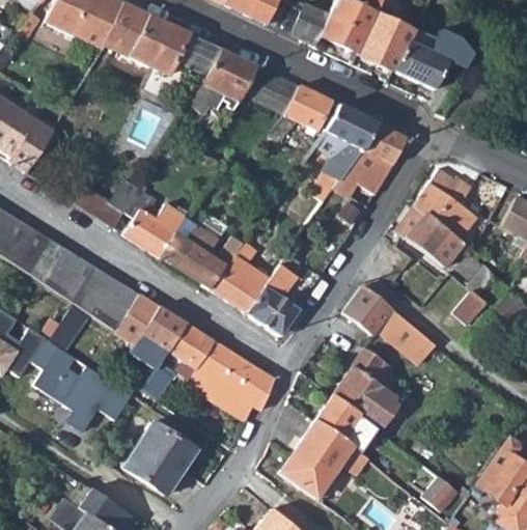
[(14,0),(33,11),(35,12),(43,0),(14,0)]
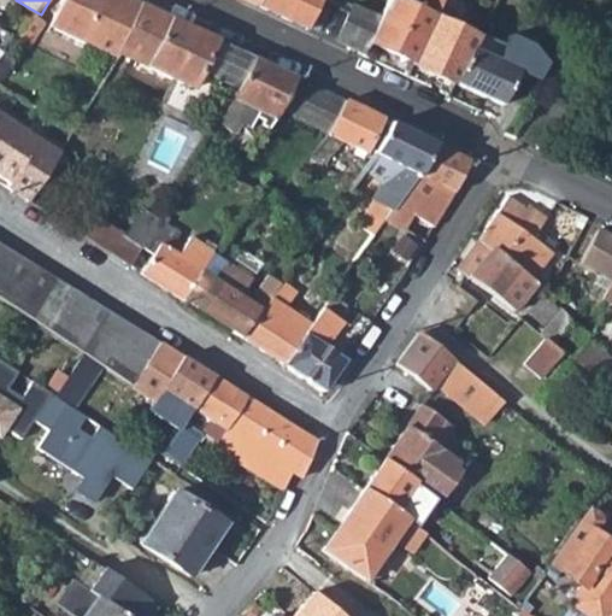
[(66,0),(53,28),(84,44),(106,0),(66,0)]
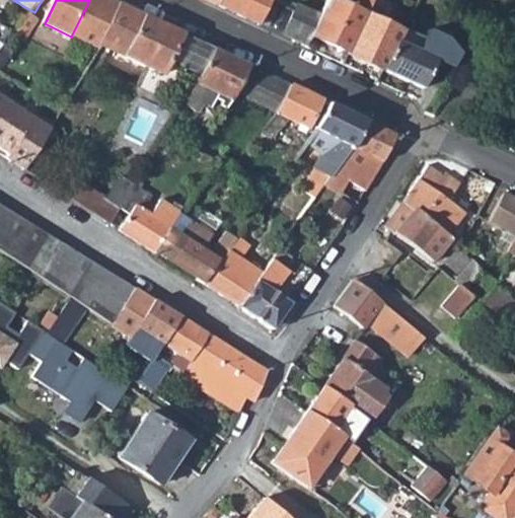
[(89,0),(71,37),(91,46),(100,50),(102,45),(103,43),(122,3),(115,0),(89,0)]
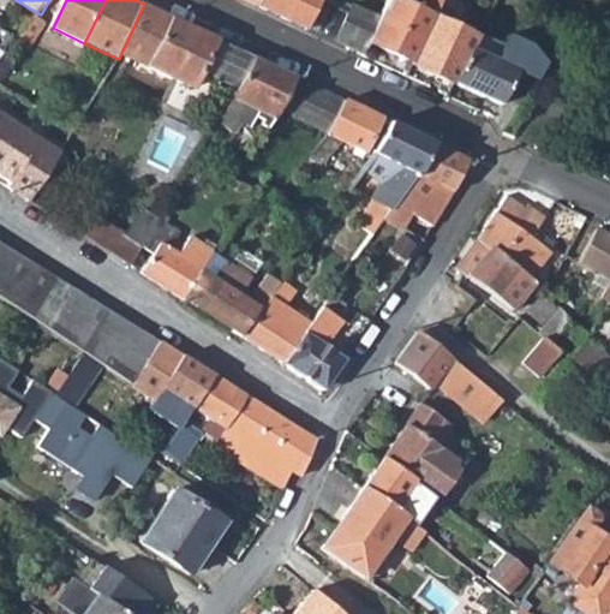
[(261,0),(258,6),(309,30),(322,0),(261,0)]
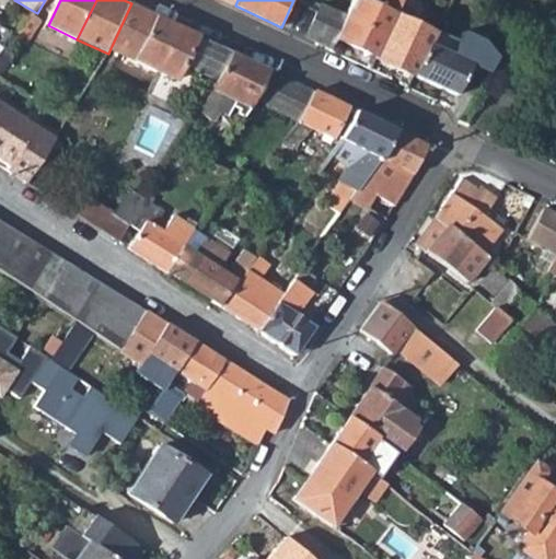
[(342,0),(337,10),(349,16),(356,3),(348,0),(342,0)]
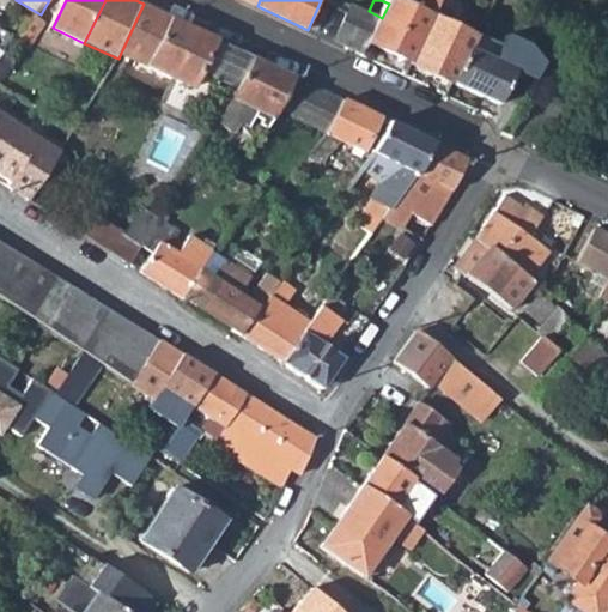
[(382,18),(371,41),(417,62),(437,13),(425,8),(418,8),(413,7),(396,0),(390,0),(389,4),(382,18)]
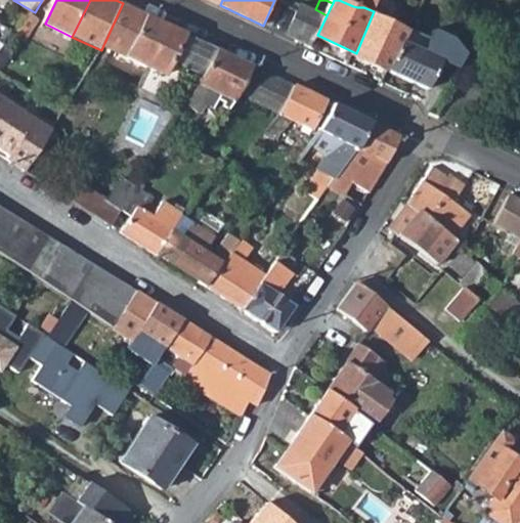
[(356,53),(355,54),(390,71),(404,40),(408,32),(391,24),(398,6),(393,5),(395,1),(392,0),(379,0),(378,1),(374,11),(356,53)]
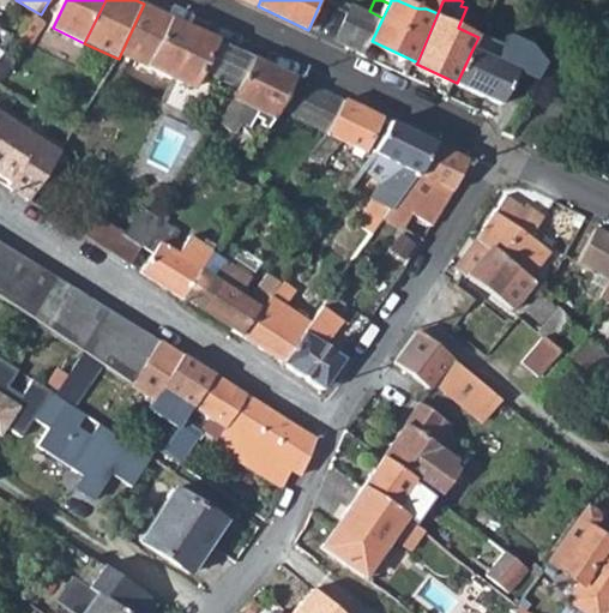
[(422,0),(418,8),(426,8),(438,13),(442,1),(439,0),(422,0)]
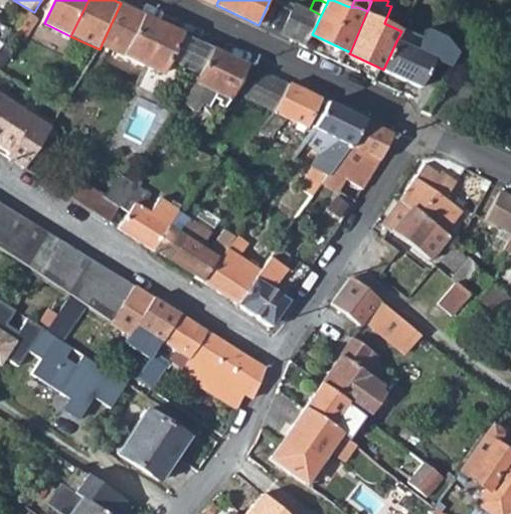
[(282,32),(307,44),(312,34),(321,15),(310,9),(295,2),(282,32)]
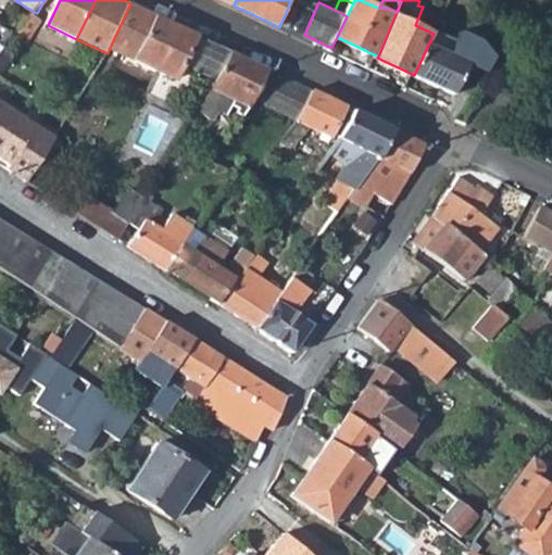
[(130,3),(111,46),(110,48),(179,78),(186,65),(216,79),(231,52),(130,3)]
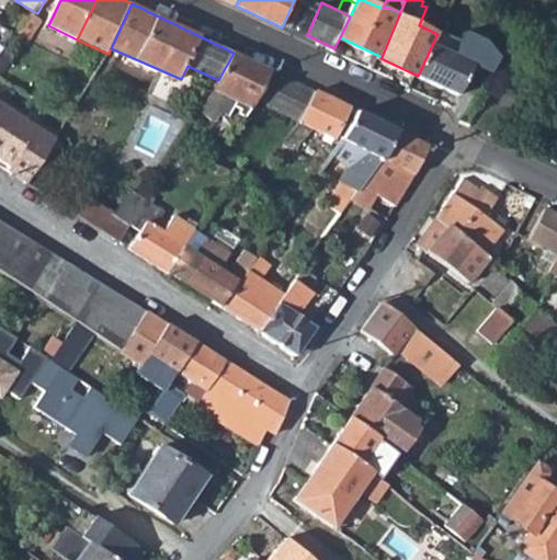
[(30,19),(21,32),(31,40),(40,27),(30,19)]
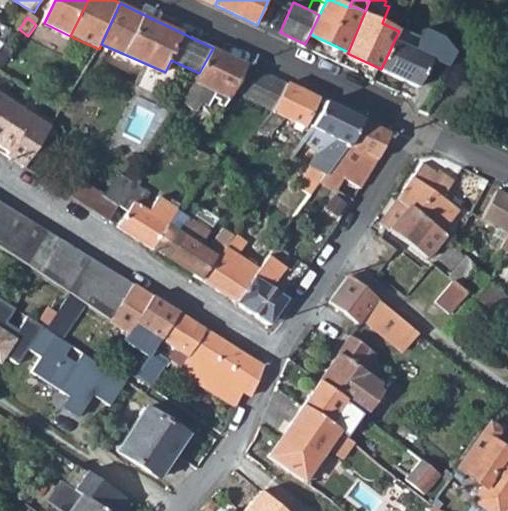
[(395,39),(381,69),(419,87),(432,59),(448,67),(454,53),(441,37),(424,29),(414,49),(403,43),(395,39)]
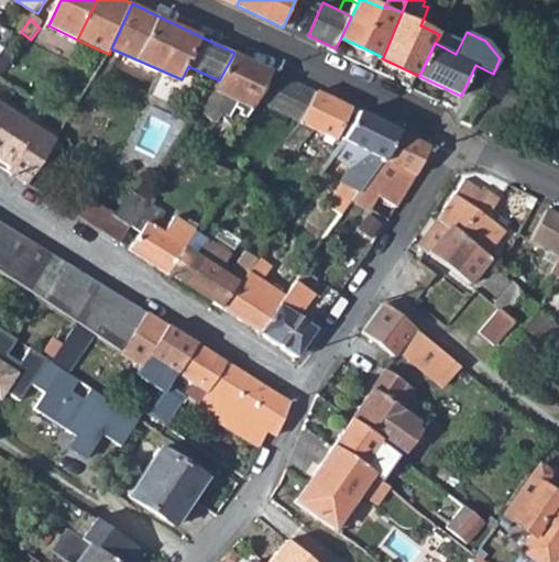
[(99,50),(96,56),(105,62),(109,54),(99,50)]
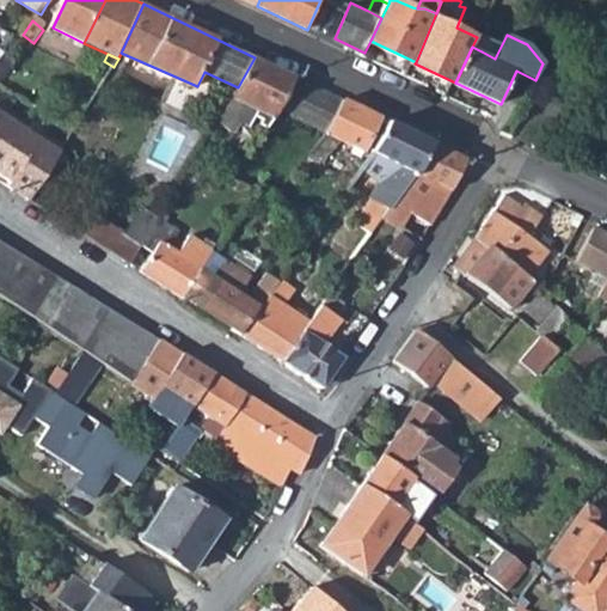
[(238,87),(218,120),(235,132),(241,122),(251,127),(261,111),(276,118),(281,108),(296,78),(255,57),(238,87)]
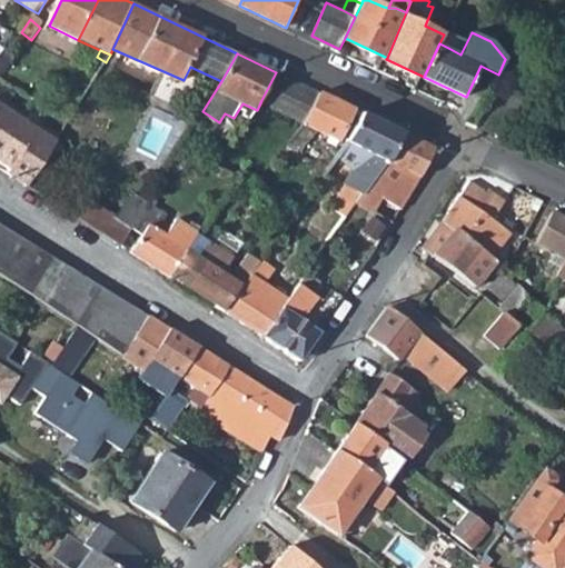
[(276,72),(261,100),(307,122),(320,93),(276,72)]
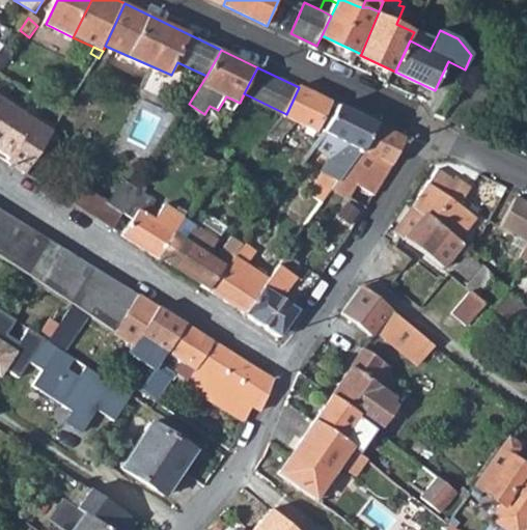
[(286,114),(273,132),(281,140),(298,123),(317,133),(332,104),(299,87),(286,114)]
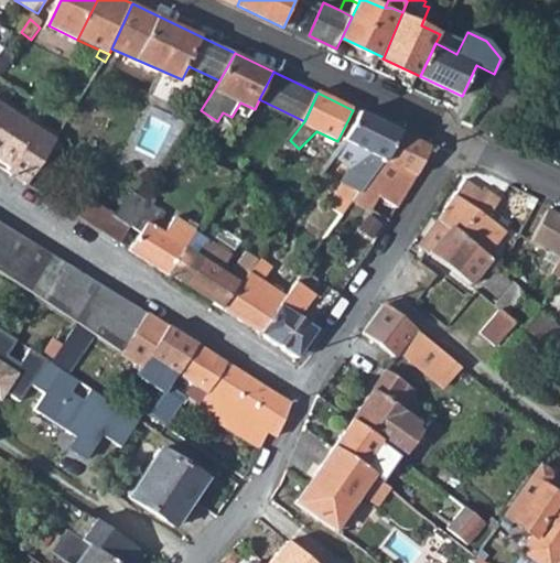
[(0,157),(12,164),(10,169),(31,182),(60,137),(0,98),(0,157)]
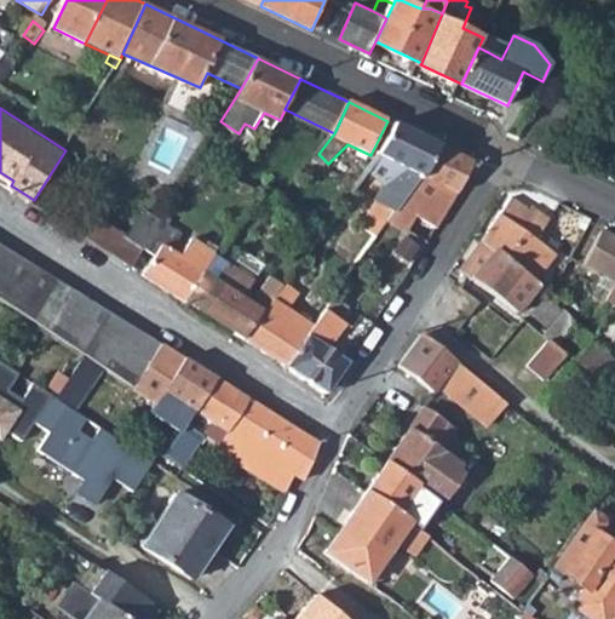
[(264,113),(254,129),(266,136),(280,120),(264,113)]
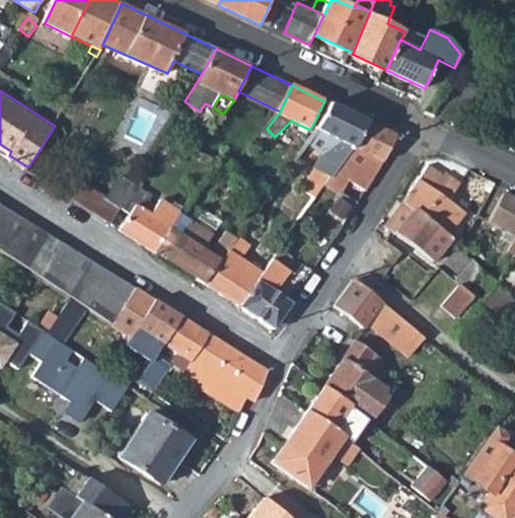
[(306,191),(318,197),(326,186),(354,147),(356,147),(369,123),(330,104),(319,129),(337,137),(306,191)]
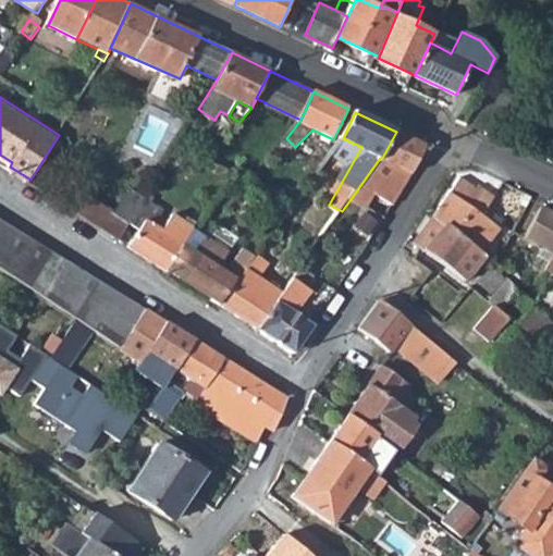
[(380,158),(351,199),(367,208),(376,195),(395,205),(407,186),(407,184),(427,147),(396,132),(382,158),(380,158)]
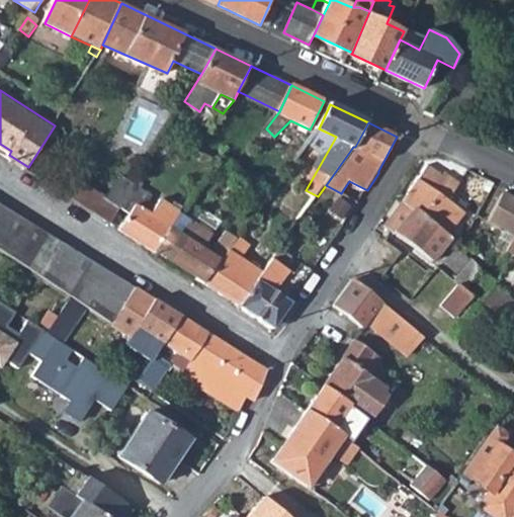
[(431,164),(404,200),(415,209),(416,207),(443,228),(441,230),(448,236),(450,234),(467,211),(449,199),(463,180),(448,170),(445,173),(431,164)]
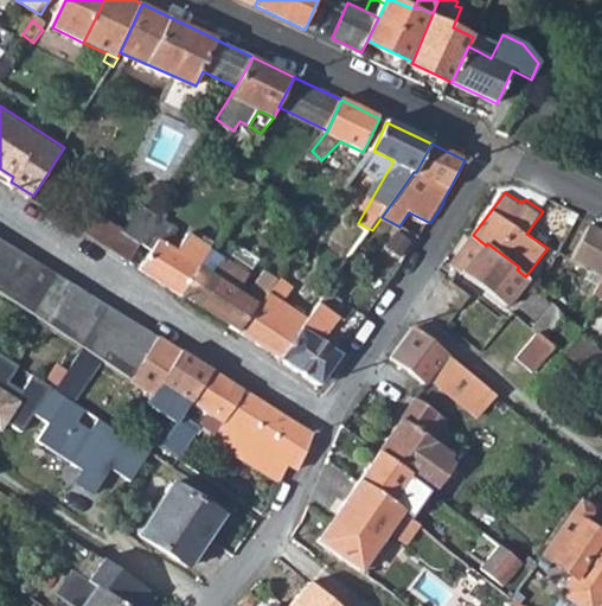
[(85,231),(129,261),(141,242),(159,214),(142,204),(126,230),(97,214),(85,231)]
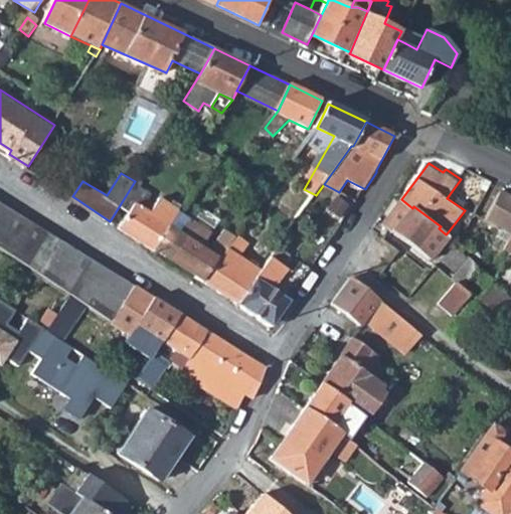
[(135,181),(120,205),(130,211),(120,228),(154,249),(170,222),(178,211),(178,210),(179,209),(171,204),(161,197),(157,203),(152,211),(145,206),(150,198),(154,193),(142,186),(145,181),(138,177),(135,181)]
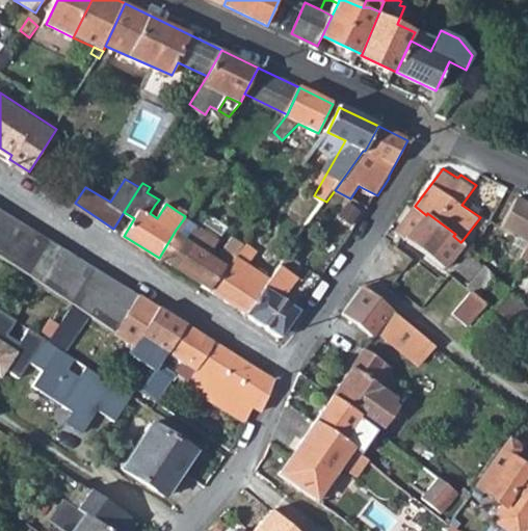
[(523,246),(520,255),(527,258),(527,202),(519,196),(503,228),(521,237),(526,240),(523,246)]
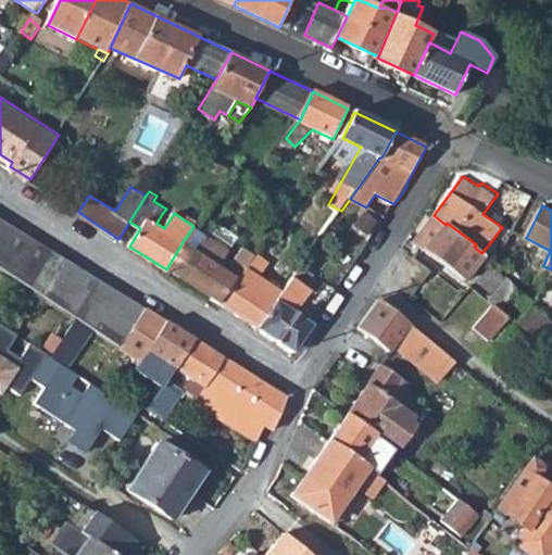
[(170,219),(162,214),(157,223),(164,228),(170,219)]
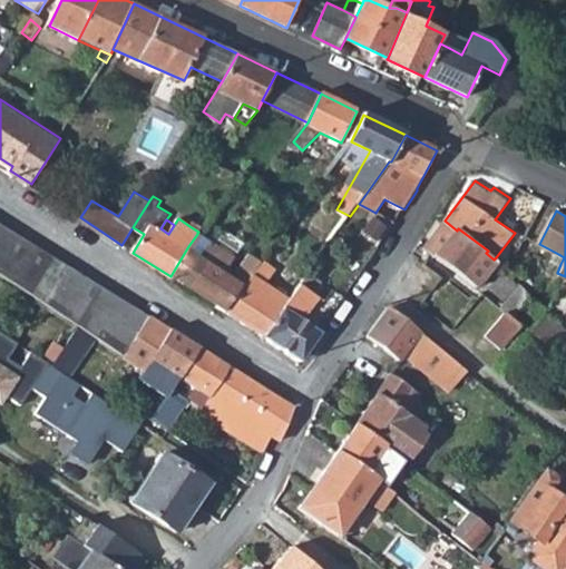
[(194,219),(189,226),(198,232),(203,226),(194,219)]
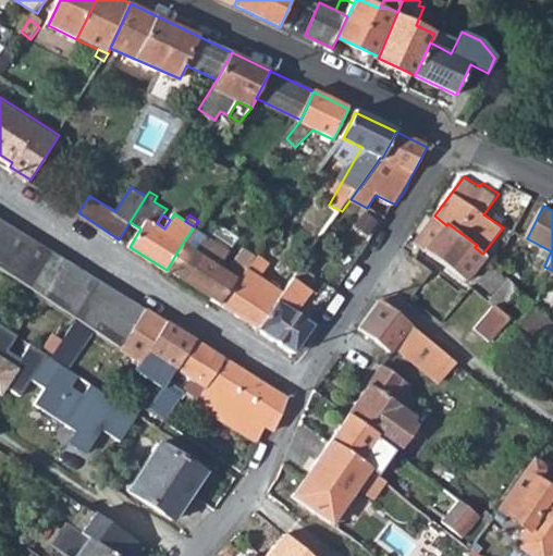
[(482,254),(475,247),(477,245),(447,223),(446,225),(434,215),(418,243),(427,249),(465,276),(469,281),(489,255),(484,251),(482,254)]
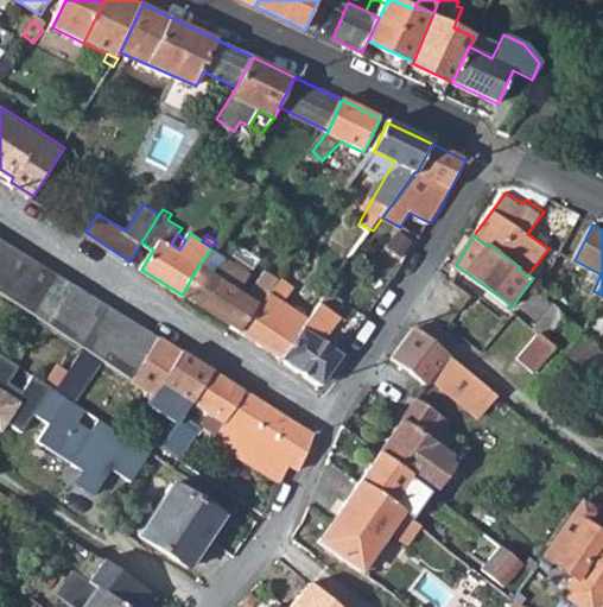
[(0,290),(40,316),(134,379),(147,359),(162,336),(0,236),(0,290)]
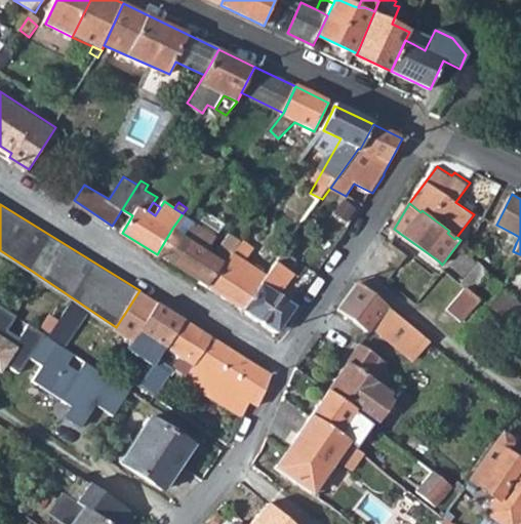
[(173,227),(157,254),(208,287),(226,264),(209,253),(218,239),(182,215),(173,227)]
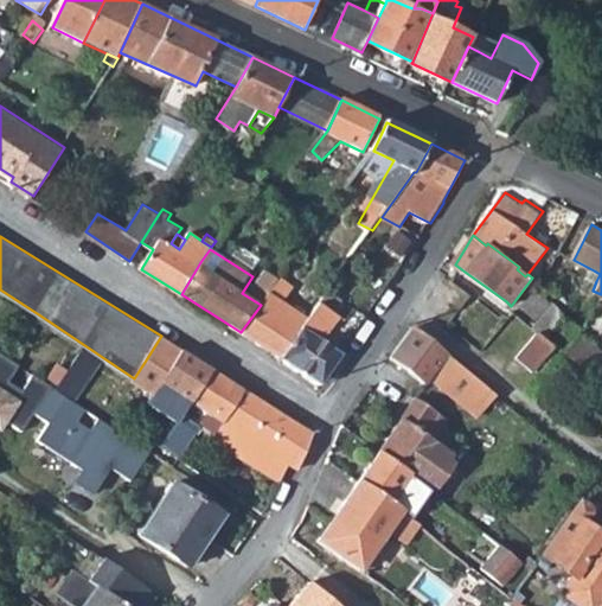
[(550,252),(545,260),(554,266),(558,257),(550,252)]
